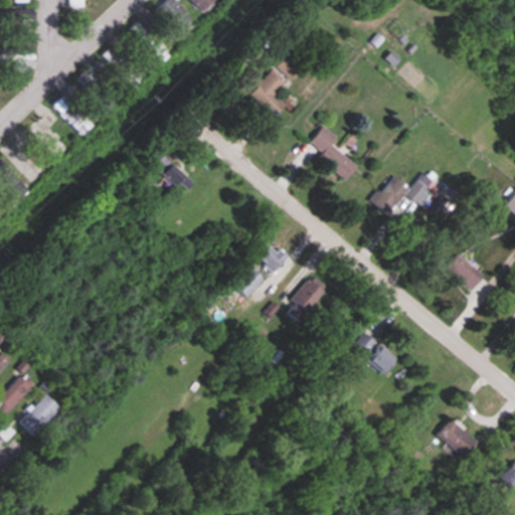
[(83,0),(67,0),(68,9),(83,8),(83,0)]
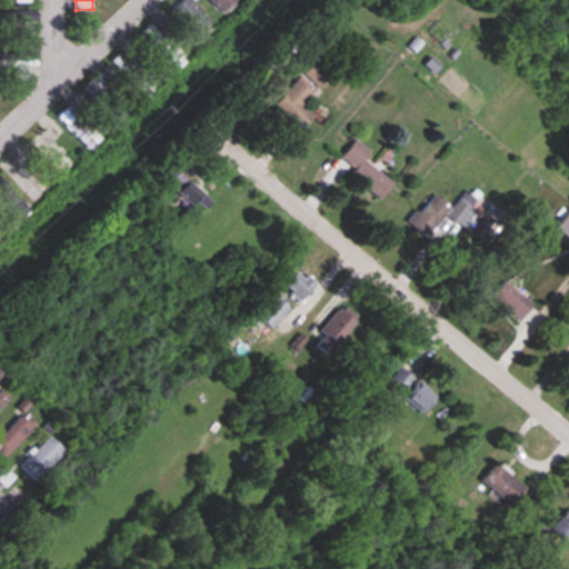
[(212,0),(227,15),(235,7),(228,0),(212,0)]
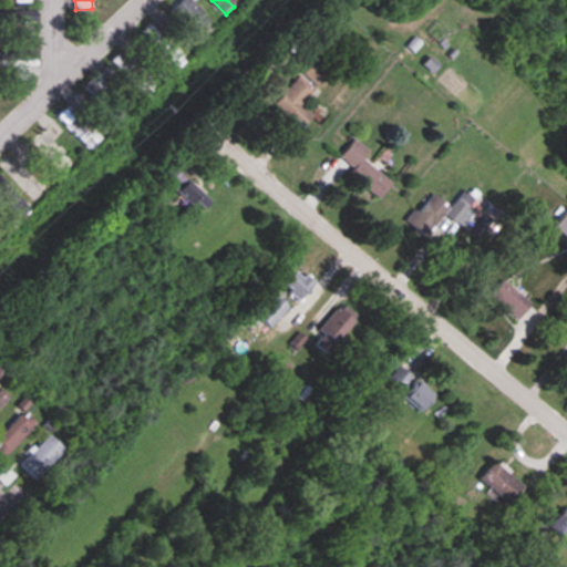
[(39,11),(0,10),(0,22),(39,22),(39,11)]
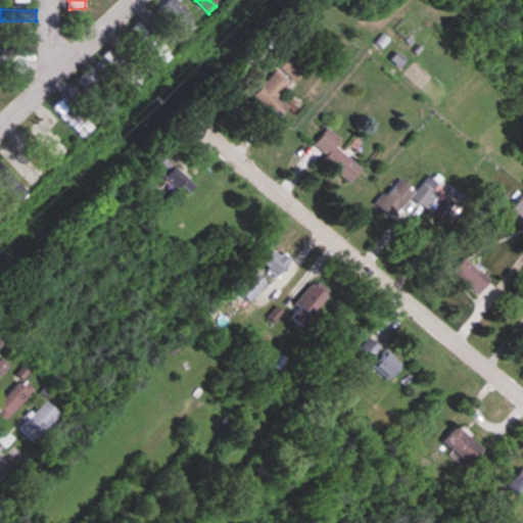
[(164,64),(173,57),(139,24),(132,32),(164,64)]
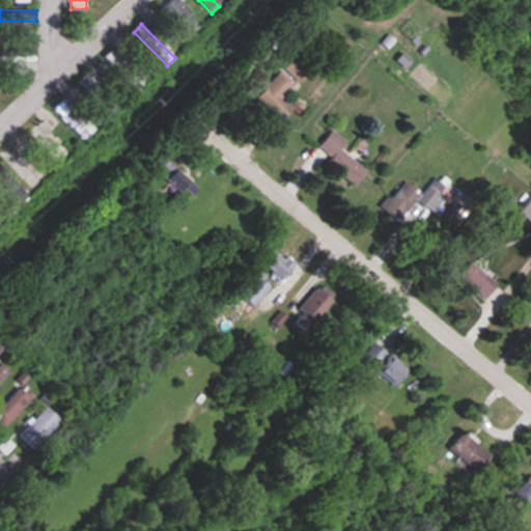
[(0,63),(15,64),(15,75),(29,75),(29,64),(36,64),(36,46),(0,45),(0,63)]
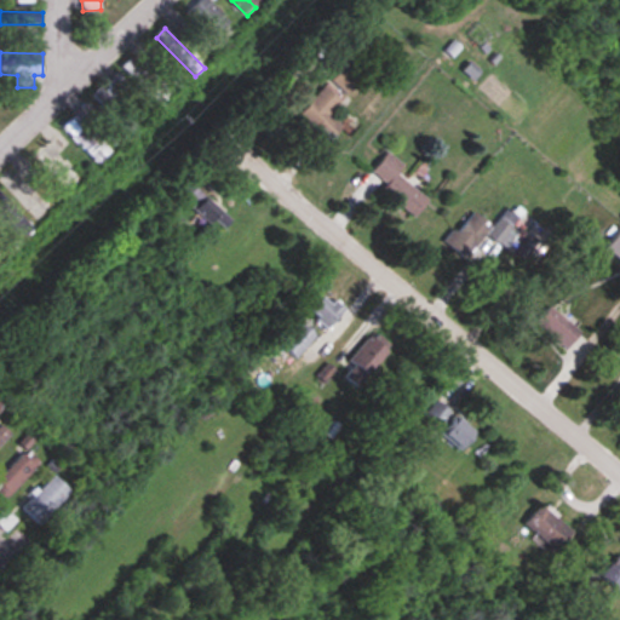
[(171,96),(133,57),(121,69),(160,108),(171,96)]
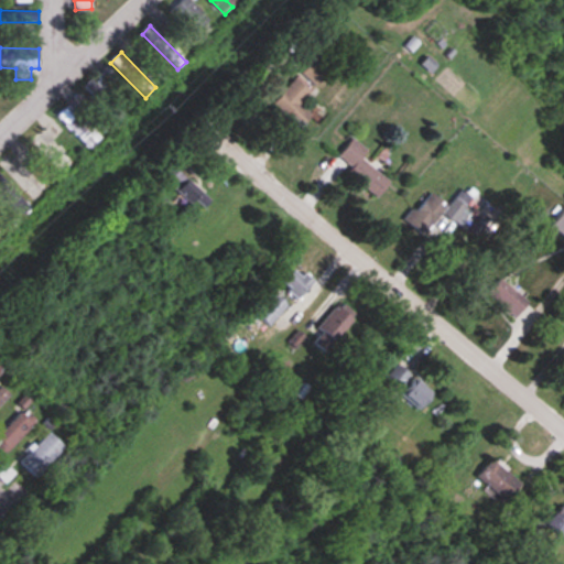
[(274,102),(301,130),(316,115),(303,102),(314,91),(300,77),(274,102)]
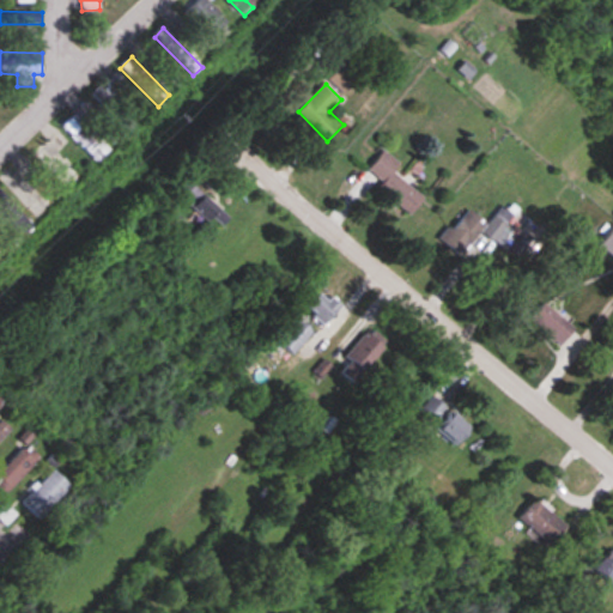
[(90,96),(128,134),(139,123),(101,85),(90,96)]
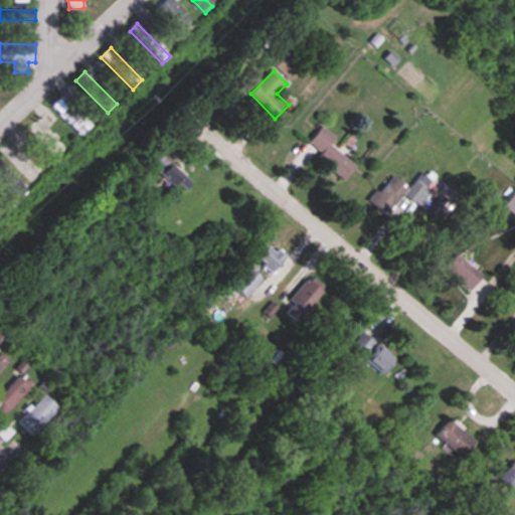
[(81,138),(93,128),(71,106),(76,101),(68,92),(51,107),(81,138)]
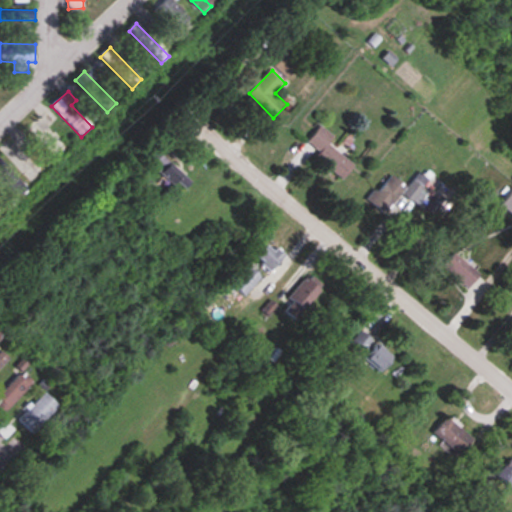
[(59,161),(71,149),(50,129),(46,133),(36,123),(28,130),(59,161)]
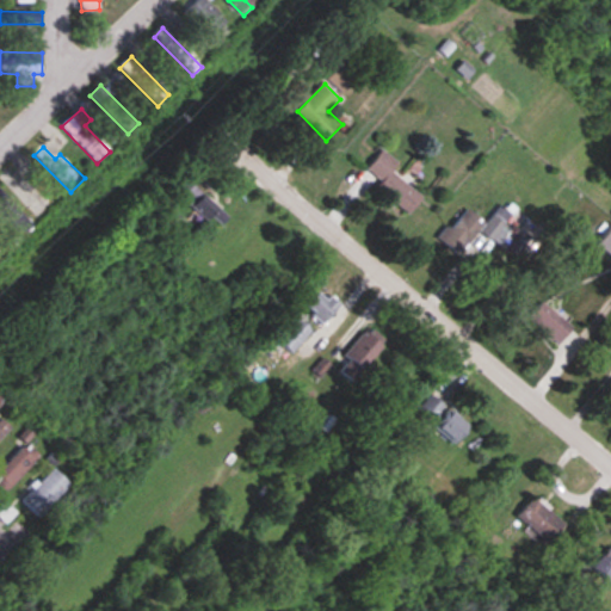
[(377,181),(372,186),(403,215),(419,198),(389,171),(396,164),(380,149),(363,168),(377,181)]
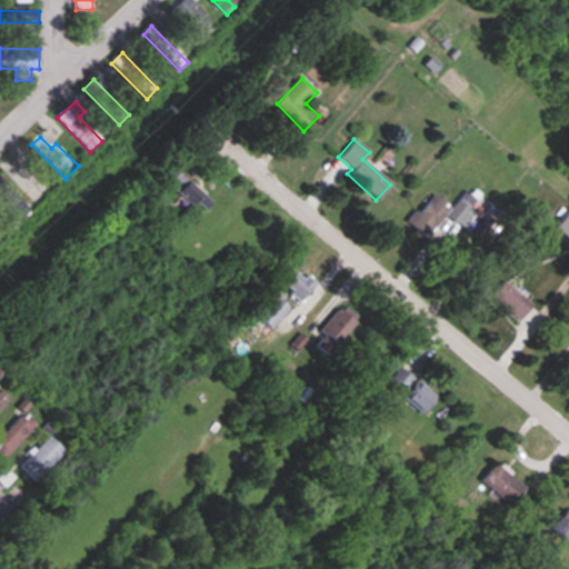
[(2,163),(28,202),(40,193),(15,156),(2,163)]
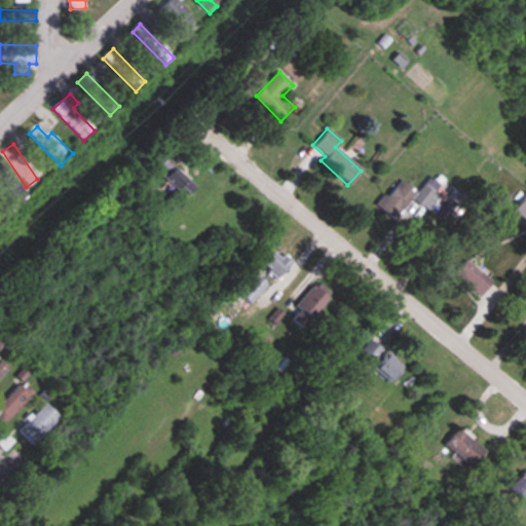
[(30,195),(0,164),(0,185),(20,204),(30,195)]
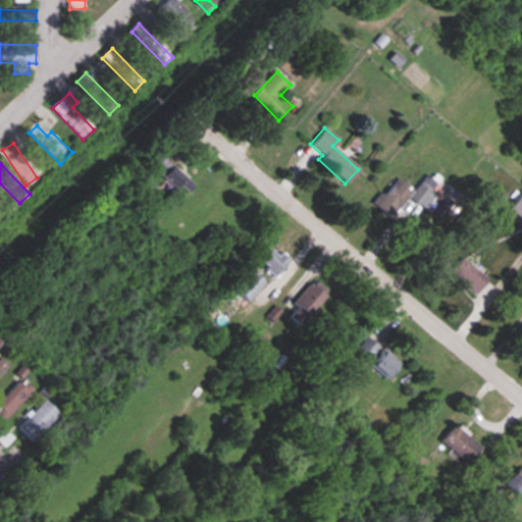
[(183,192),(191,183),(171,164),(163,173),(183,192)]
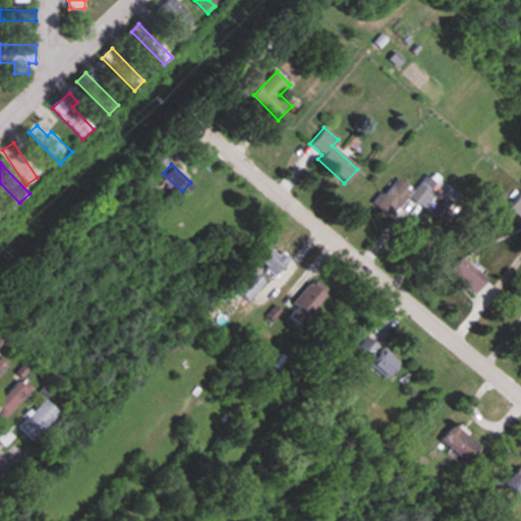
[(406,199),(420,212),(445,183),(430,172),(414,192),(396,177),(372,206),(390,220),(406,199)]
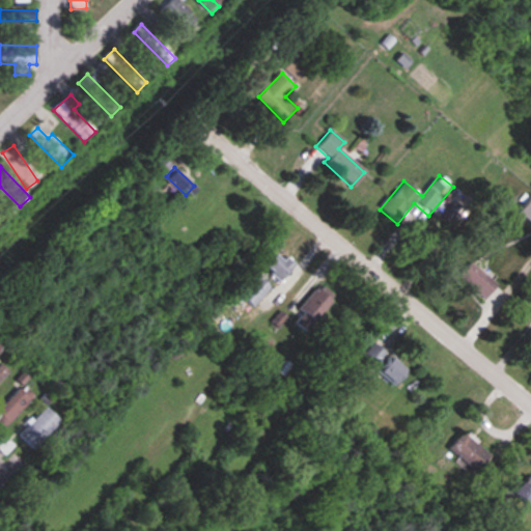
[(515,212),(530,224),(530,195),(530,194),(515,212)]
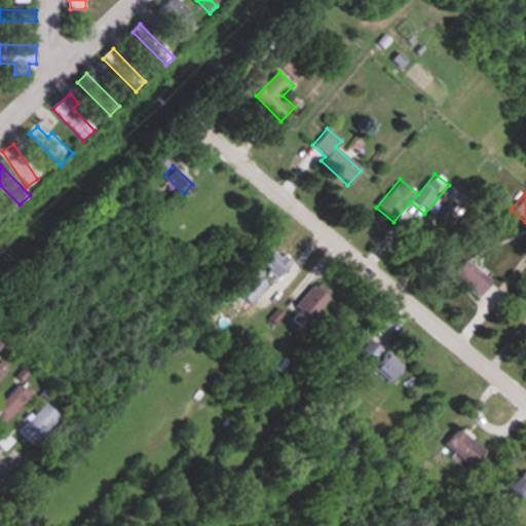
[(263,265),(280,278),(293,261),(275,249),(263,265)]
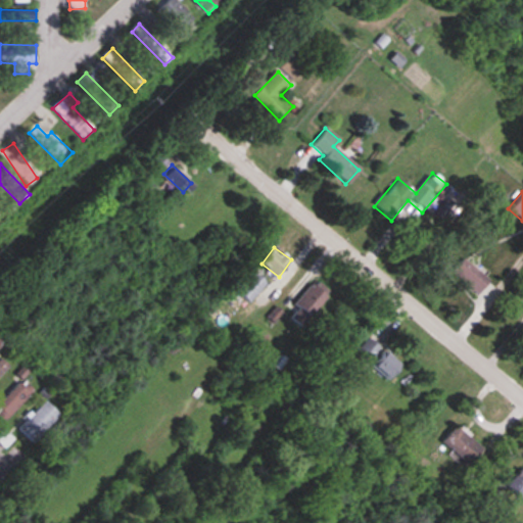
[(486,280),(461,258),(448,273),(474,295),(486,280)]
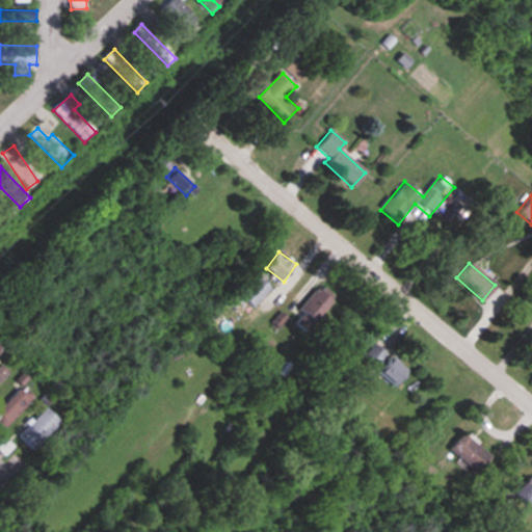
[(254,308),(272,288),(259,275),(240,295),(254,308)]
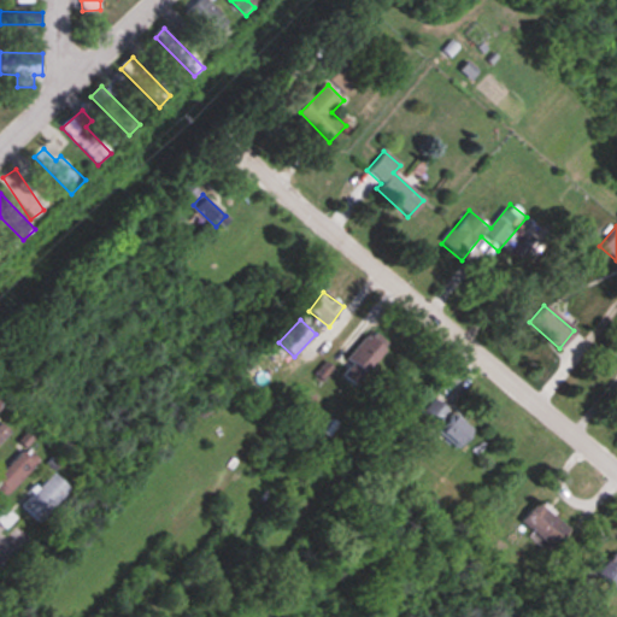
[(369,374),(393,341),(375,328),(351,360),(369,374)]
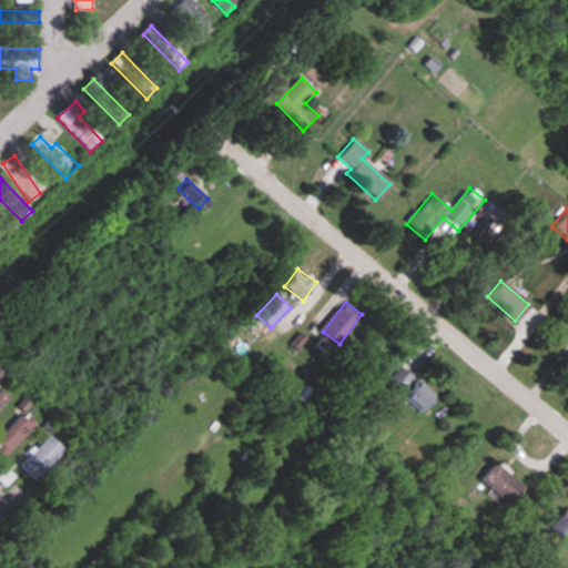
[(437,396),(402,365),(388,382),(424,412),(437,396)]
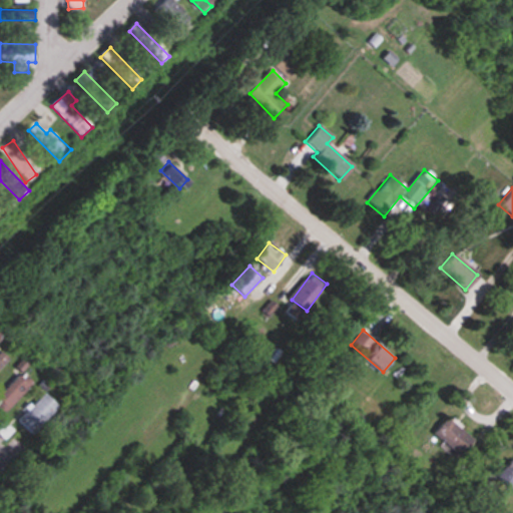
[(0,368),(8,361),(1,354),(0,355),(0,368)]
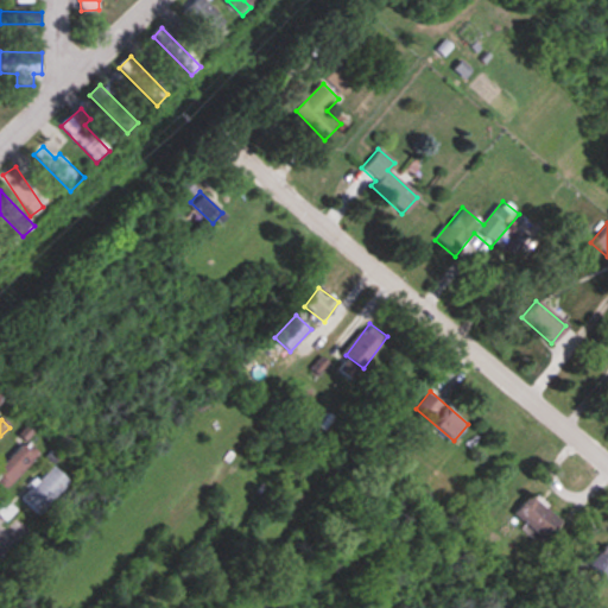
[(38,457),(25,444),(0,469),(0,493),(1,495),(38,457)]
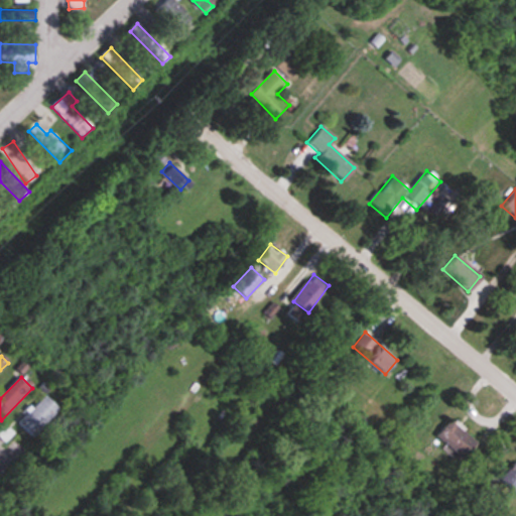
[(59,410),(45,396),(17,423),(32,437),(59,410)]
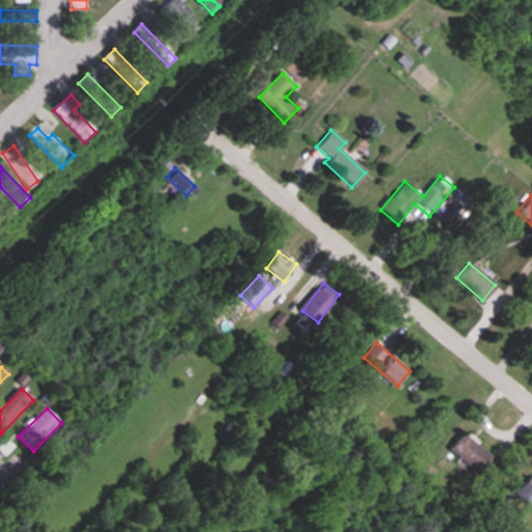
[(451,450),(478,473),(491,455),(464,433),(451,450)]
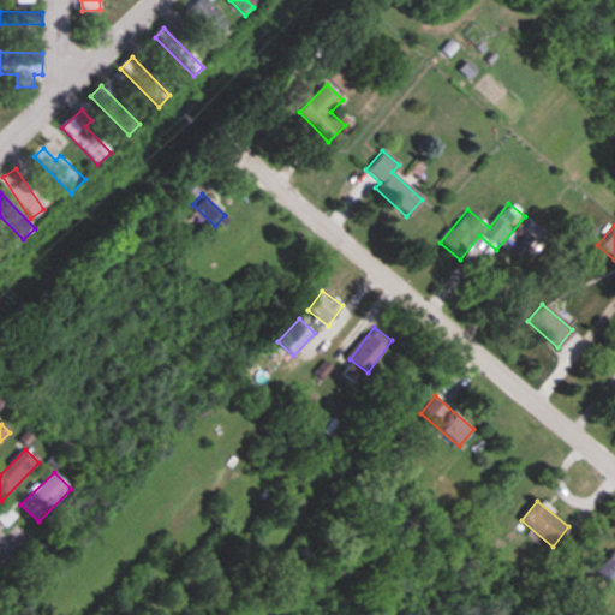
[(614,551),(599,567),(614,583),(614,551)]
